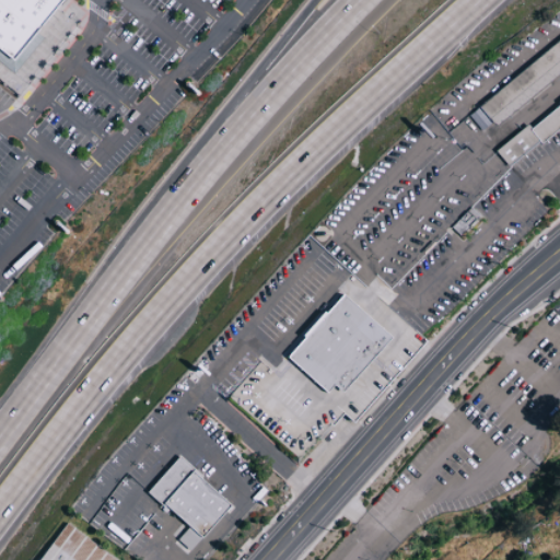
[(55,0),(16,48),(8,59),(6,57),(0,53),(0,0),(55,0)]
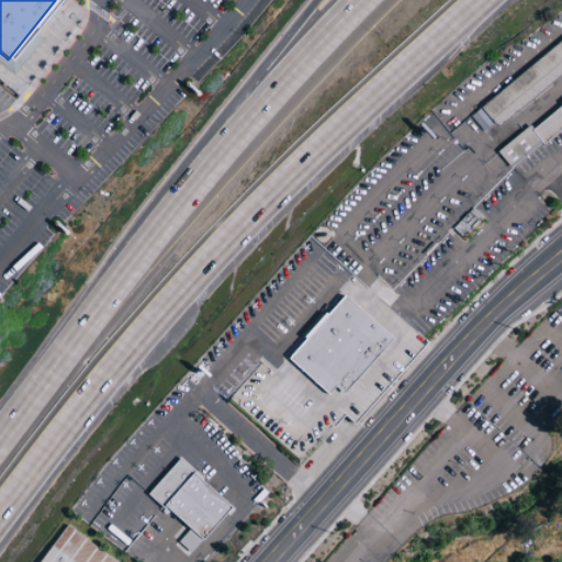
[(471,114),(484,132),(496,122),(498,124),(561,76),(561,49),(560,47),(471,114)]
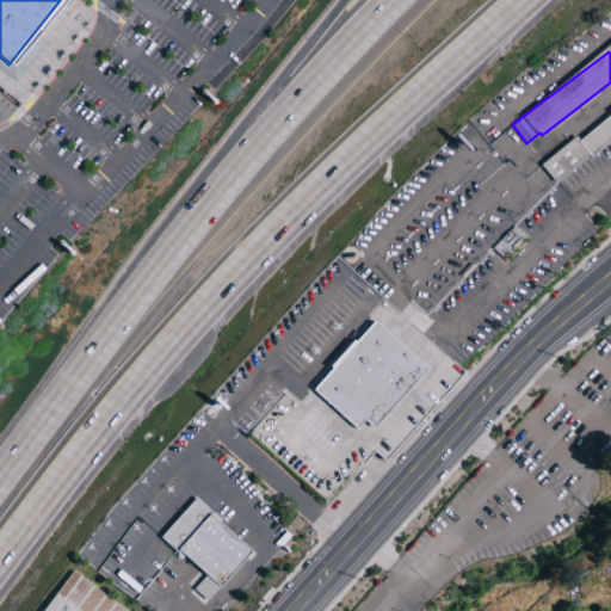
[(610,113),(581,136),(578,136),(542,164),(555,181),(610,140),(610,113)]
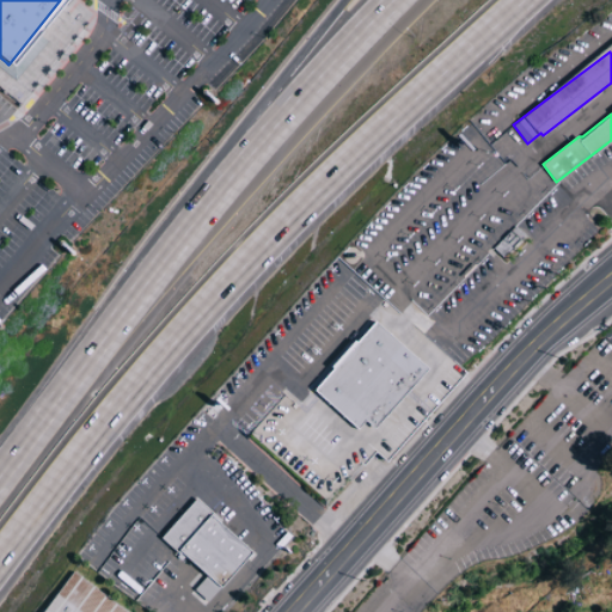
[(379,322),(432,368),(378,428),(368,421),(361,429),(318,390),(338,368),(336,366),(360,341),(361,342),(379,322)]
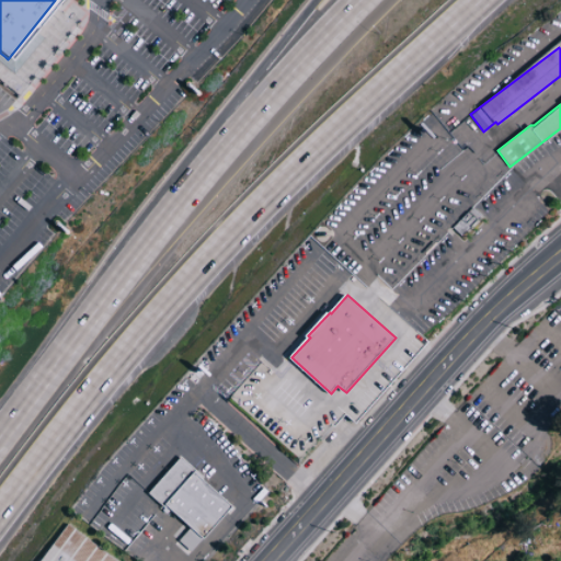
[(151,494),(192,527),(180,541),(194,552),(235,502),(180,458),(151,494)]
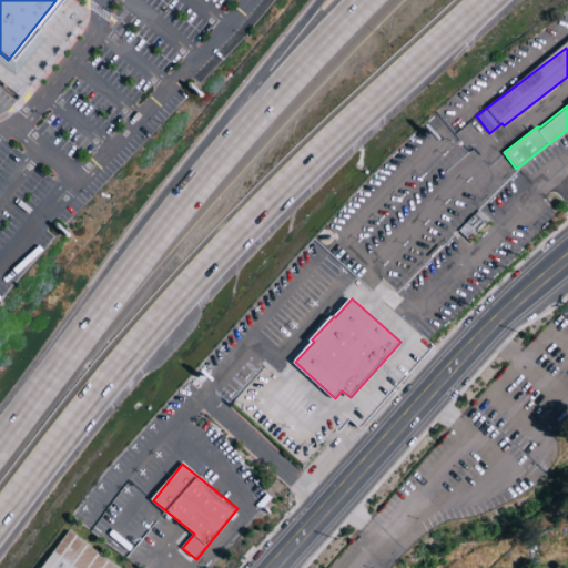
[(40,567),(121,567),(66,531),(40,567)]
